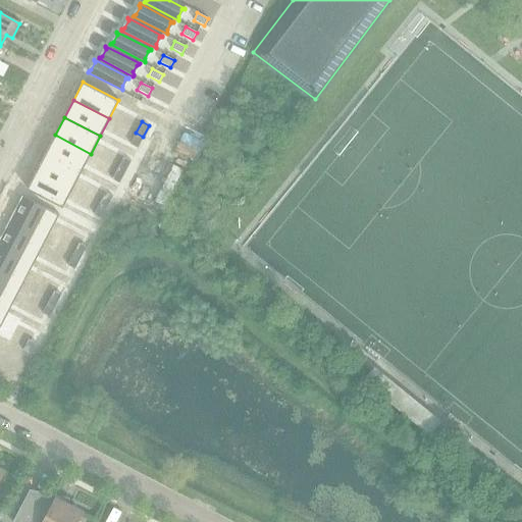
[(136,133),(131,144),(138,148),(143,137),(136,133)]
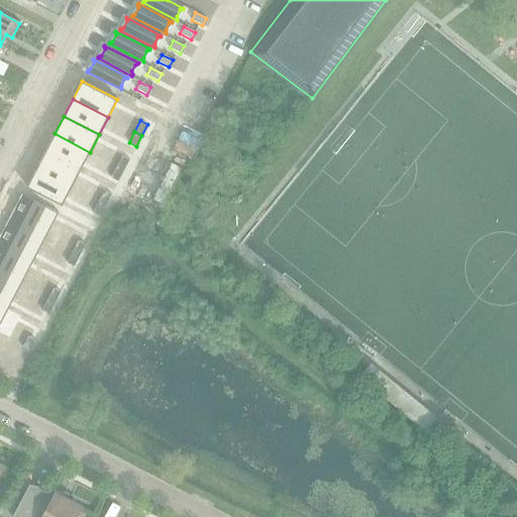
[(55,133),(45,151),(81,170),(90,152),(55,133)]
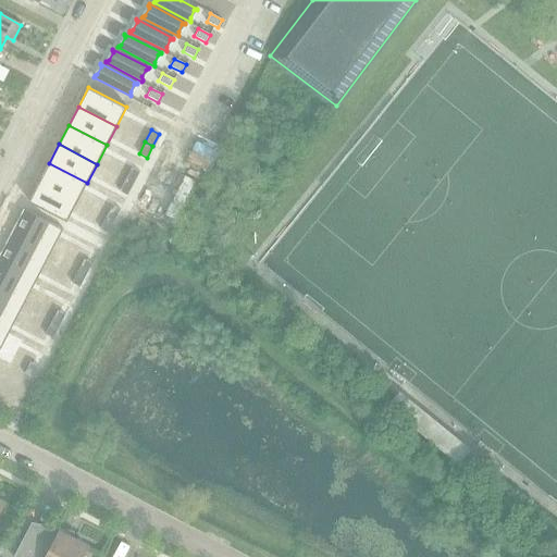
[(49,163),(39,182),(77,201),(87,183),(49,163)]
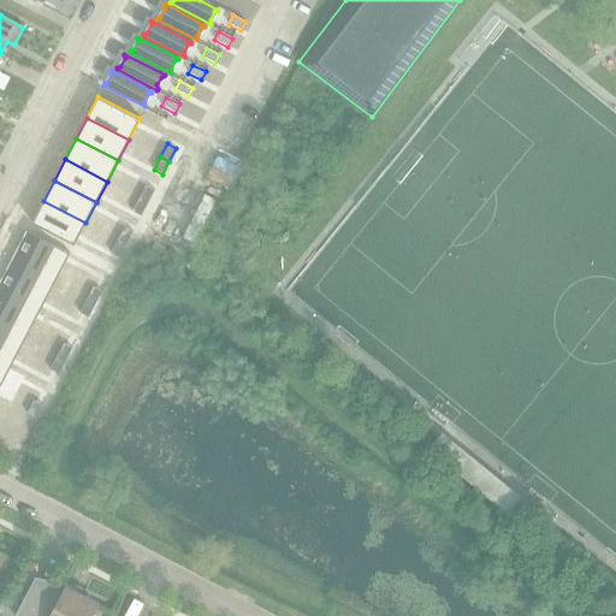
[(146,185),(138,199),(147,202),(154,190),(146,185)]
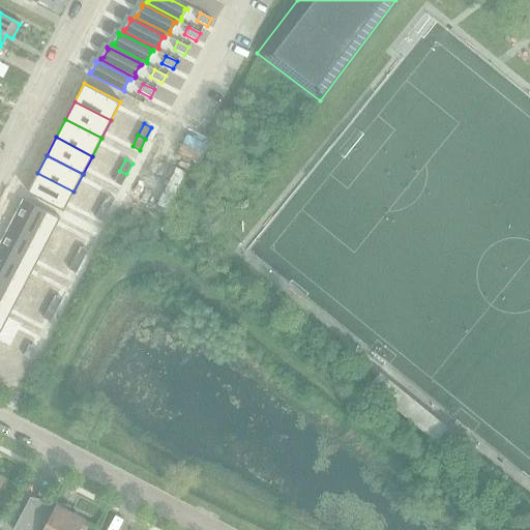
[(119,171),(114,181),(121,185),(126,174),(119,171)]
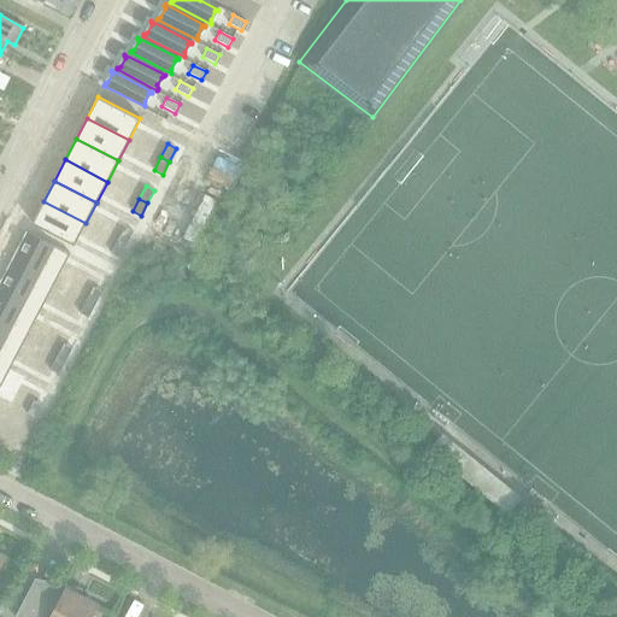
[(43,201),(31,223),(74,245),(86,223),(43,201)]
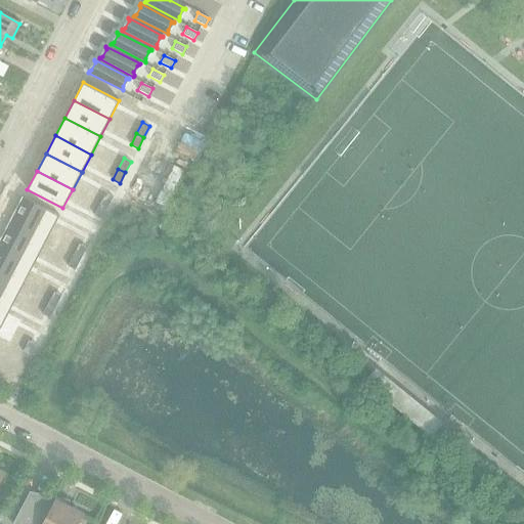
[(105,192),(99,204),(107,208),(113,197),(105,192)]
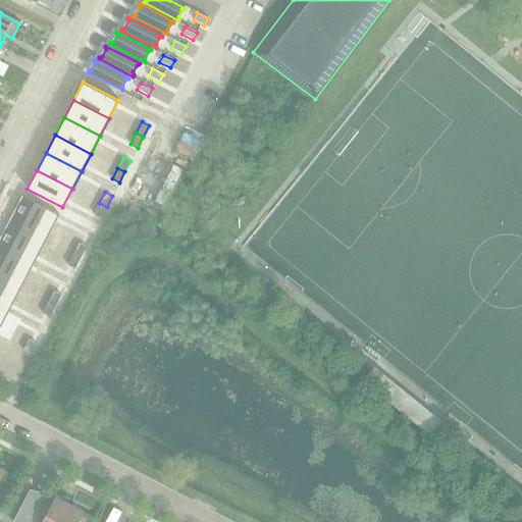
[(23,196),(10,220),(46,240),(59,214),(23,196)]
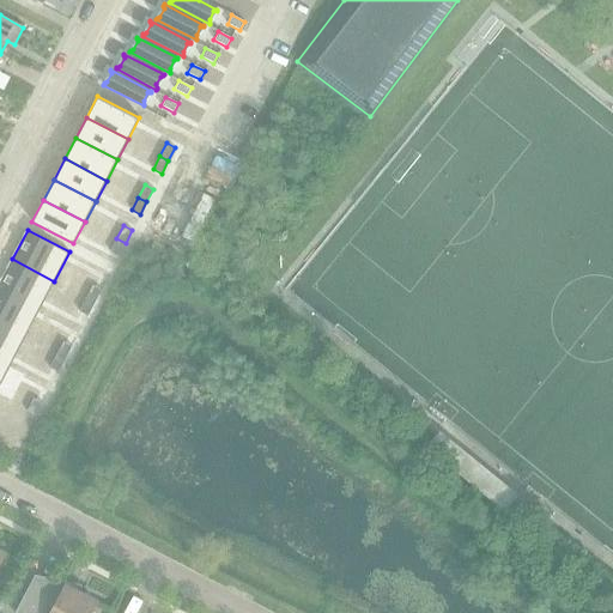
[(116,238),(110,252),(119,256),(126,243),(116,238)]
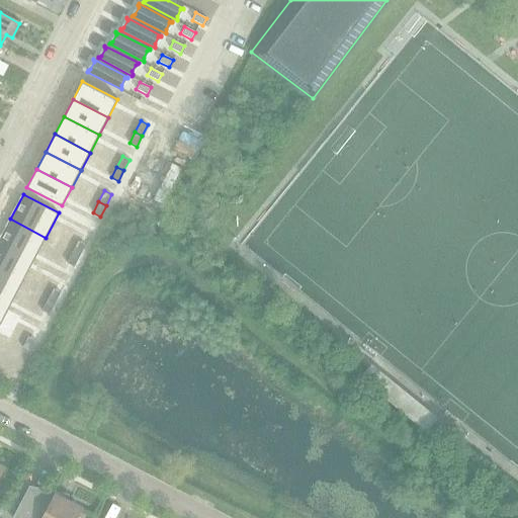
[(10,219),(0,238),(0,244),(33,261),(46,238),(10,219)]
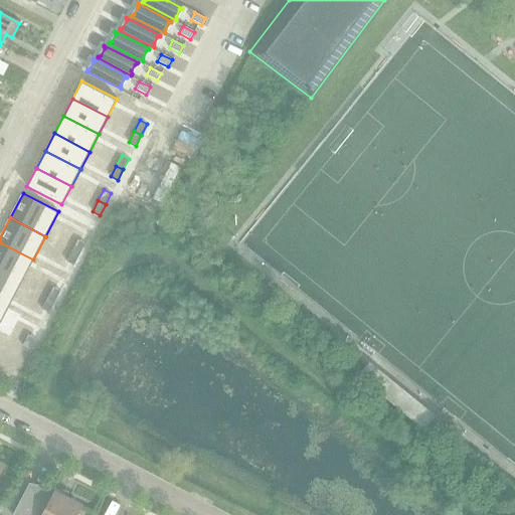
[(77,239),(71,250),(79,253),(84,243),(77,239)]
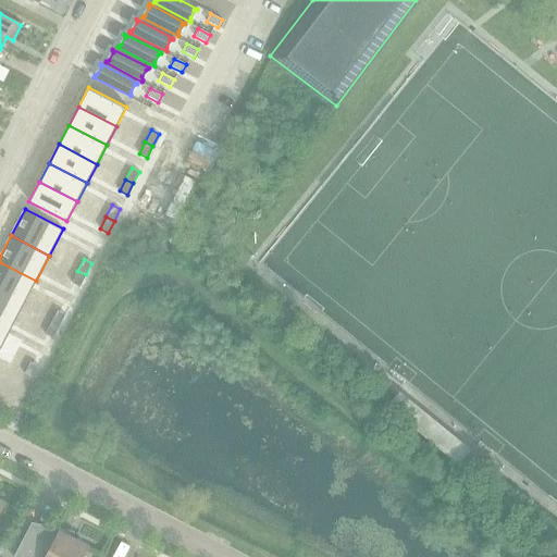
[(0,262),(0,295),(22,307),(36,281),(0,262)]
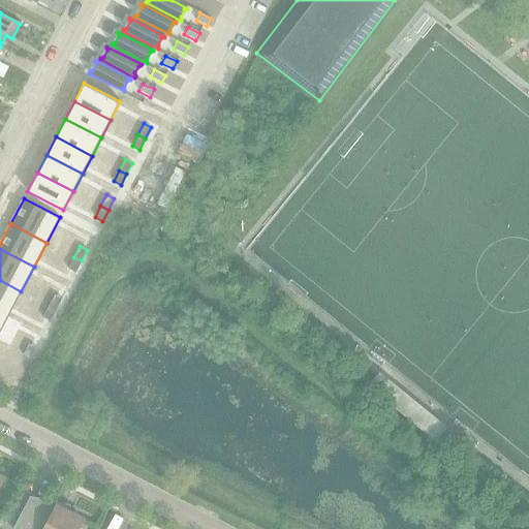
[(73,257),(68,268),(75,272),(82,260),(73,257)]
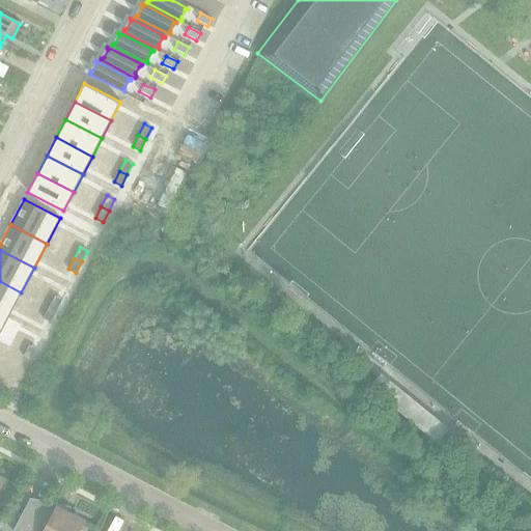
[(0,281),(0,312),(8,316),(21,292),(0,281)]
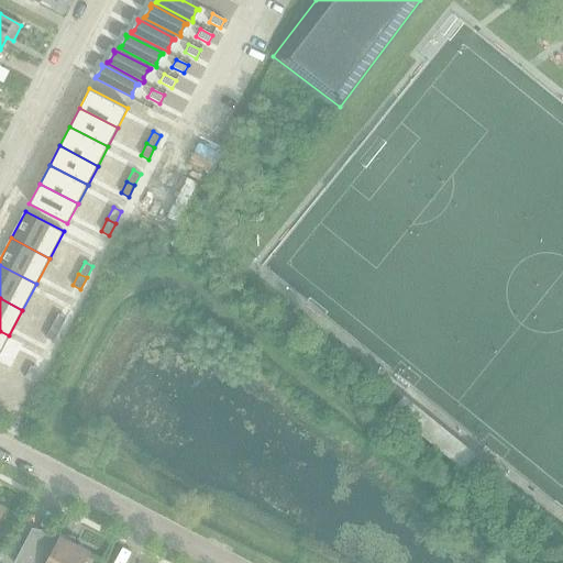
[(57,313),(52,326),(59,330),(66,318),(57,313)]
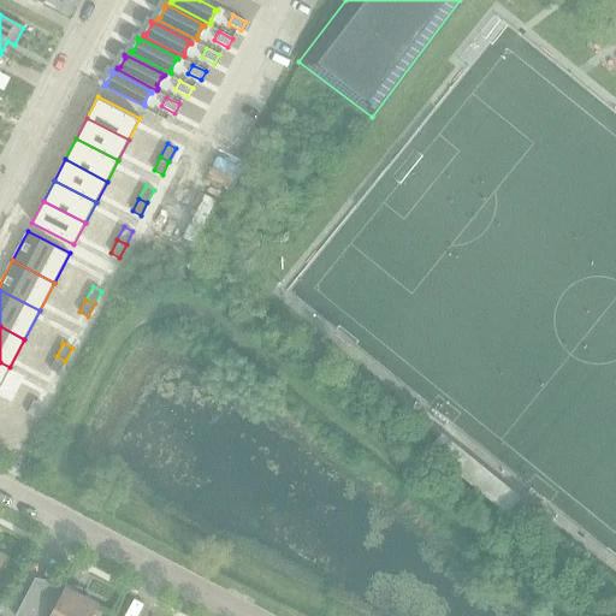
[(57,356),(49,369),(58,373),(65,361),(57,356)]
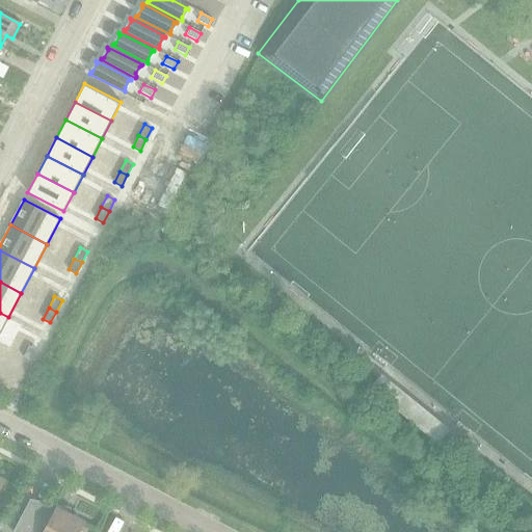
[(29,346),(23,356),(30,361),(36,349),(29,346)]
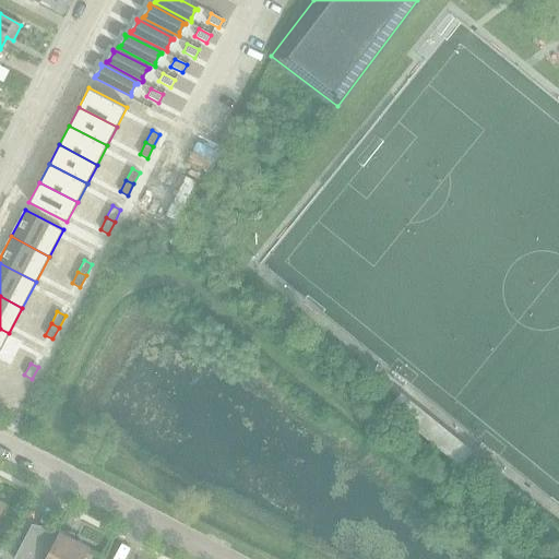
[(80,558),(86,548),(71,540),(74,533),(32,524),(13,558),(80,558)]
